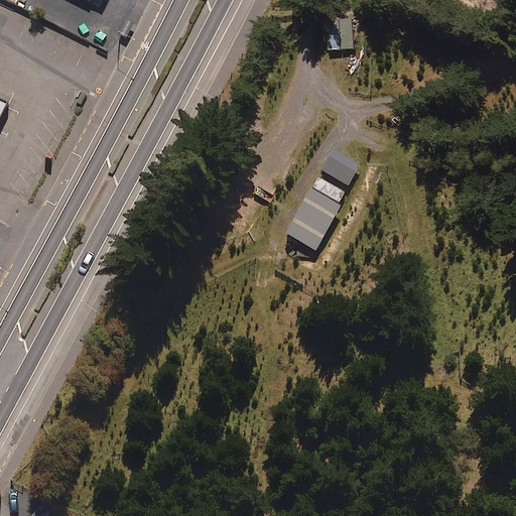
[(353,49),(352,18),(326,19),(328,50),(353,49)]
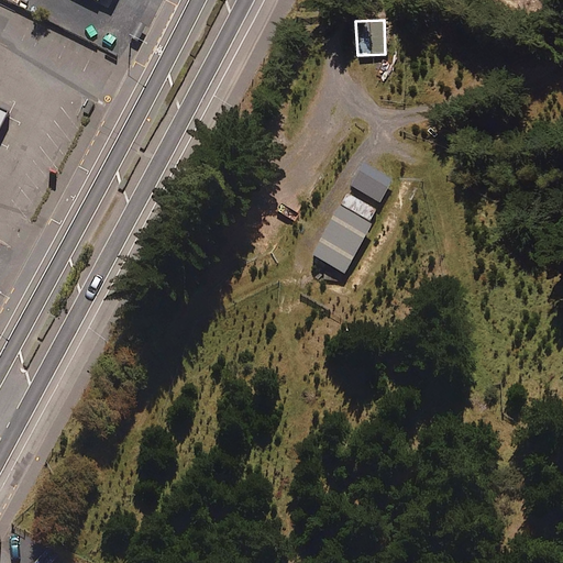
[(0,129),(9,112),(0,107),(0,129)]
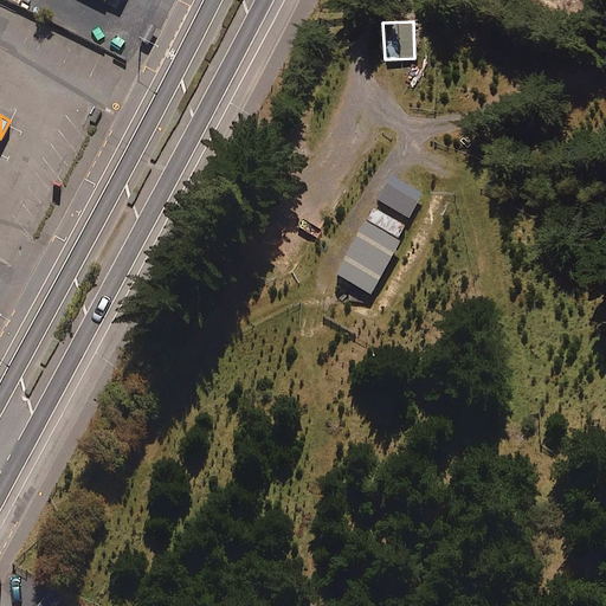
[(391,174),(376,200),(410,218),(424,192),(391,174)]
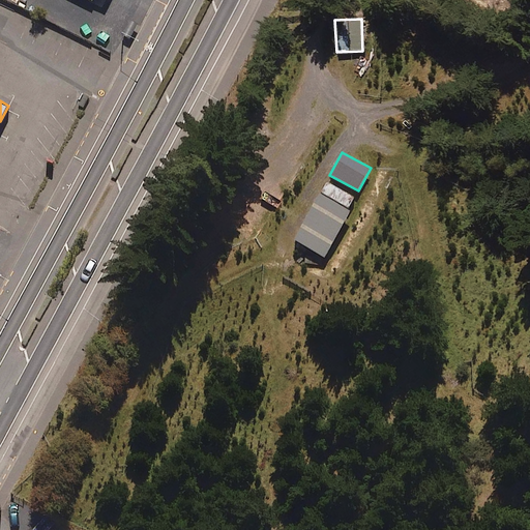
[(327,181),(321,193),(349,208),(354,197),(327,181)]
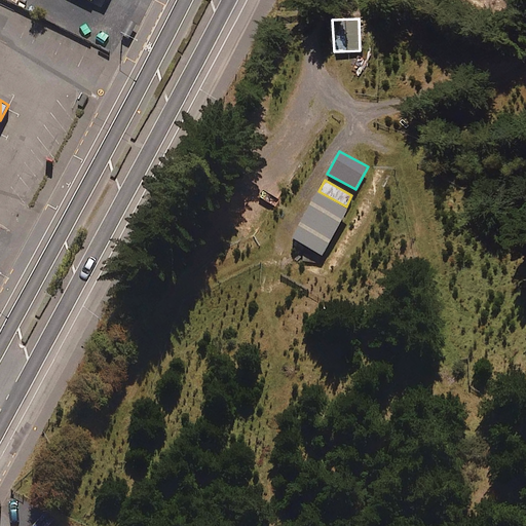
[(348,210),(316,191),(294,238),(323,256),(348,210)]
